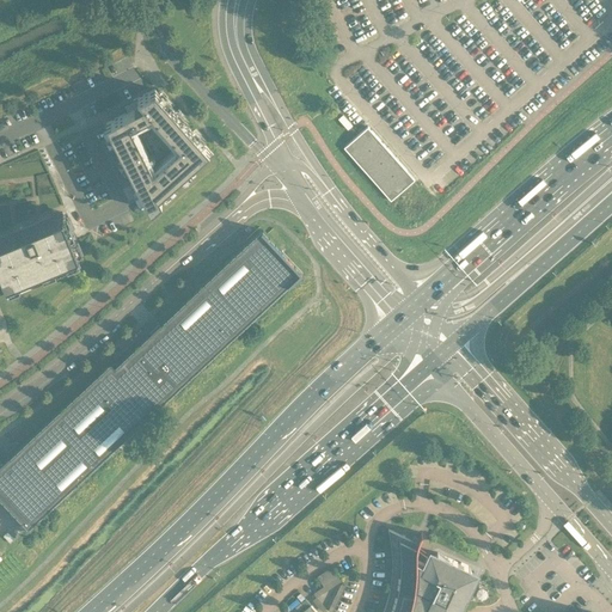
[(128,166),(129,169),(136,183),(136,182),(138,182),(144,194),(142,194),(151,210),(213,154),(154,89),(133,101),(123,105),(127,112),(105,123),(128,166)]
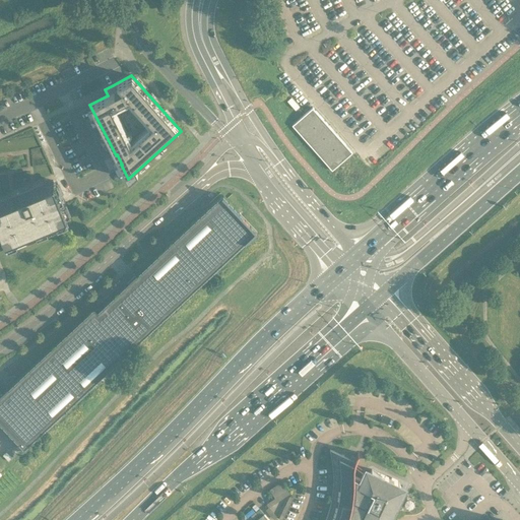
[(296,110),(299,107),(290,98),(288,100),(287,101),(289,103),(296,110)]
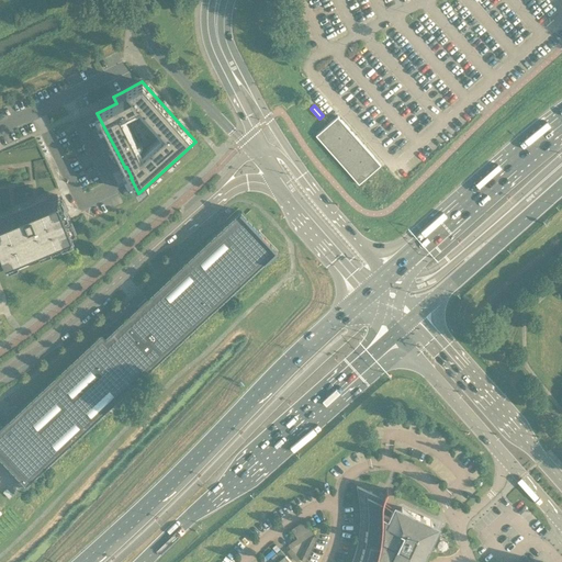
[(315,135),(359,184),(381,165),(337,115),(315,135)]
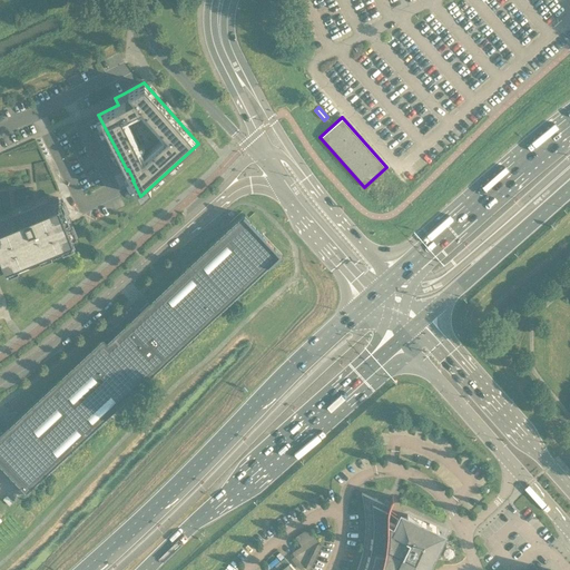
[(72,233),(58,197),(0,220),(0,248),(6,262),(72,233)]
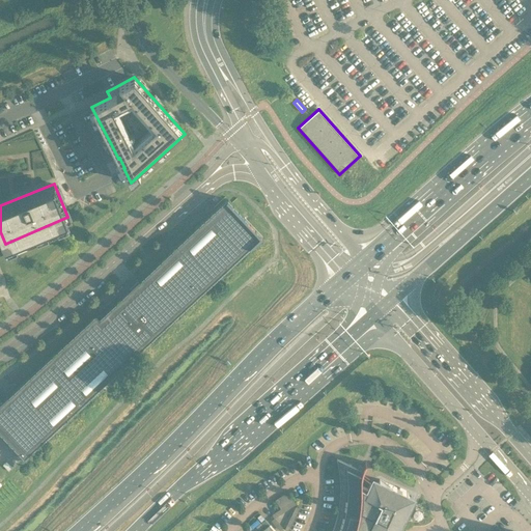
[(0,430),(24,457),(261,235),(226,199),(139,281),(138,280),(133,285),(128,290),(129,291),(100,317),(96,314),(8,396),(8,395),(2,400),(0,402),(0,430)]
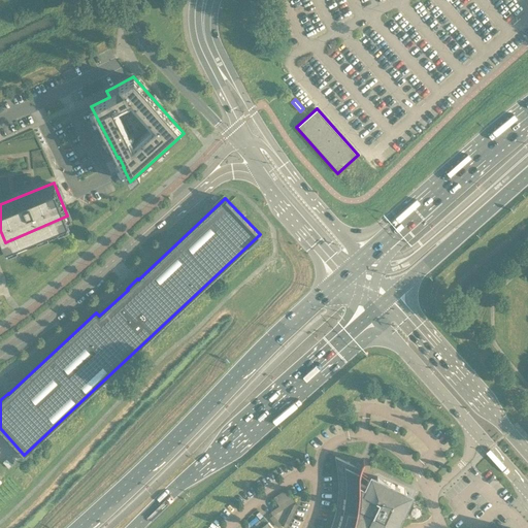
[(394,527),(408,499),(405,490),(377,476),(368,480),(365,486),(359,484),(359,476),(360,473),(360,470),(360,469),(335,457),(334,456),(335,460),(336,464),(337,467),(337,471),(337,474),(338,477),(338,482),(338,488),(338,492),(338,496),(337,500),(336,504),(336,508),(335,513),(334,517),(333,521),(331,525),(330,527),(394,527)]
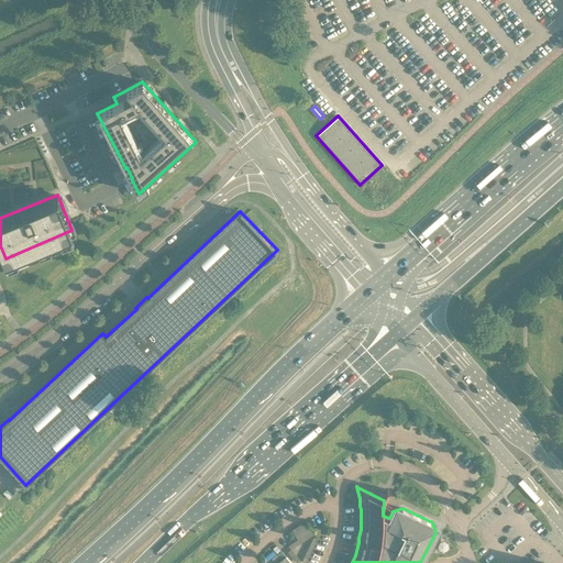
[(293,529),(298,538),(287,545),(296,560),(301,556),(302,558),(322,544),(306,520),(293,529)]
